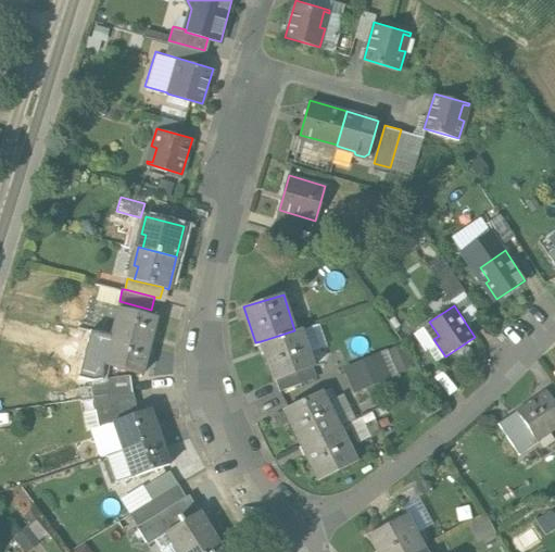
[(154,315),(120,306),(113,334),(148,342),(154,315)]
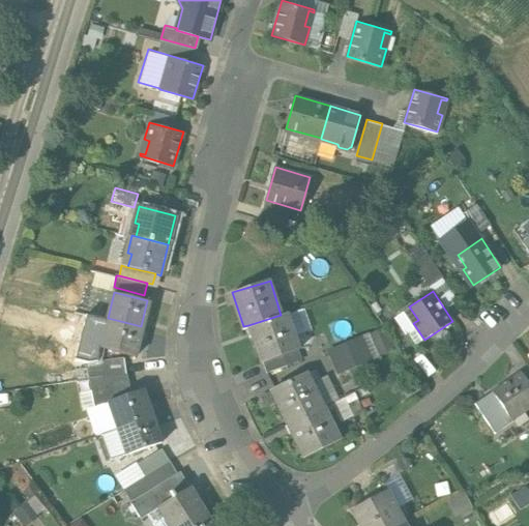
[(281,315),(248,325),(260,360),(299,347),(294,332),(289,334),(283,314),(281,315)]
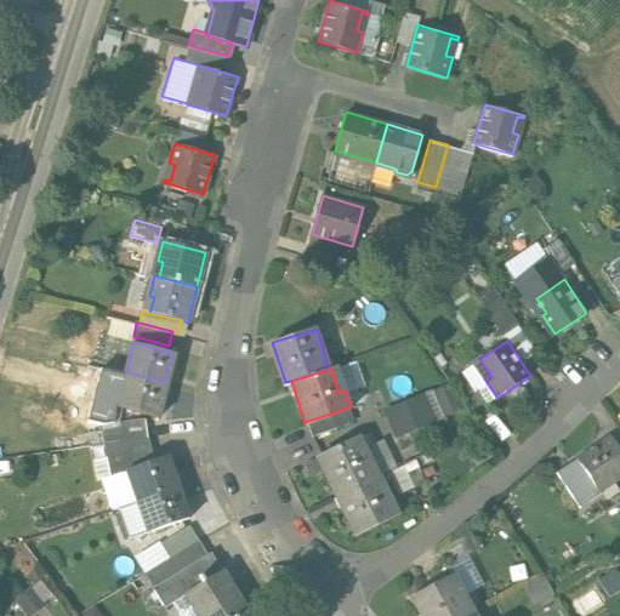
[(165,382),(126,372),(118,403),(158,412),(165,382)]
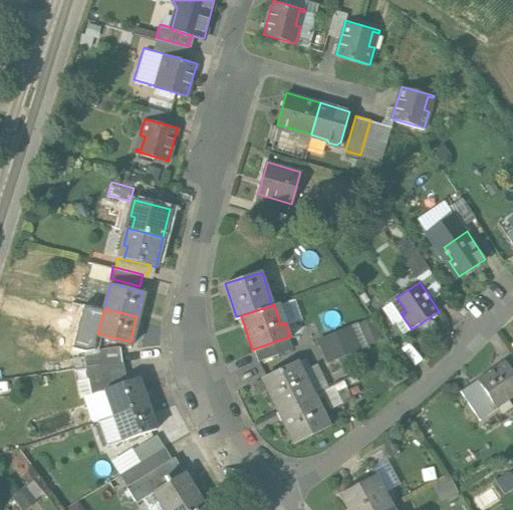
[(361,318),(320,334),(330,359),(371,342),(361,318)]
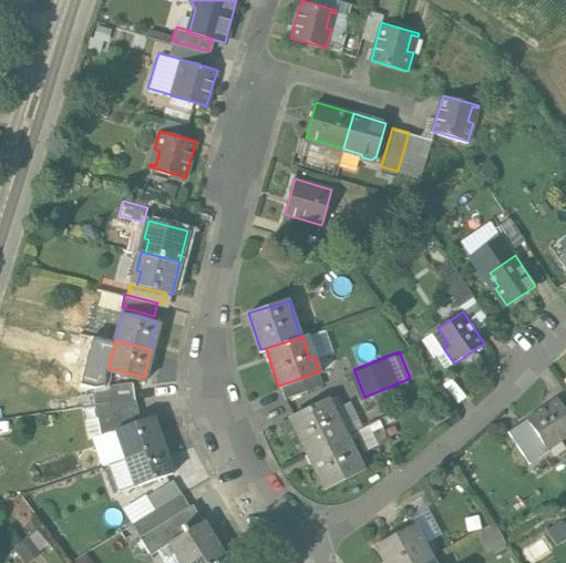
[(133,380),(92,386),(94,402),(135,397),(133,380)]
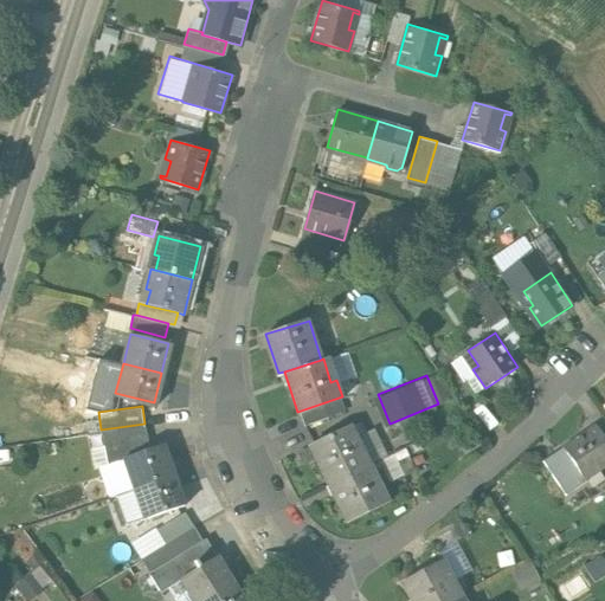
[(145,424),(101,430),(109,463),(124,457),(150,447),(145,424)]
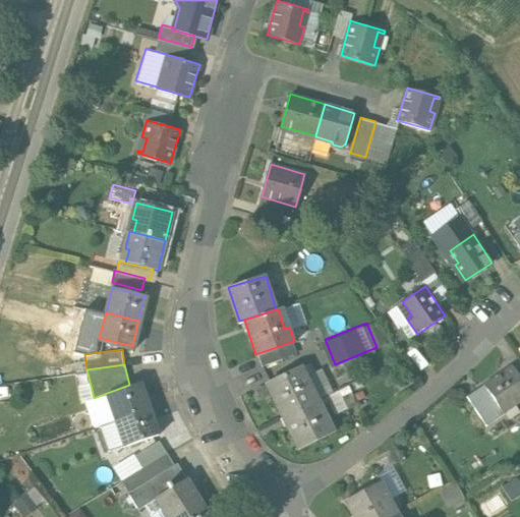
[(302,365),(268,382),(283,414),(318,398),(310,384),(306,386),(300,372),(305,370),(302,365)]
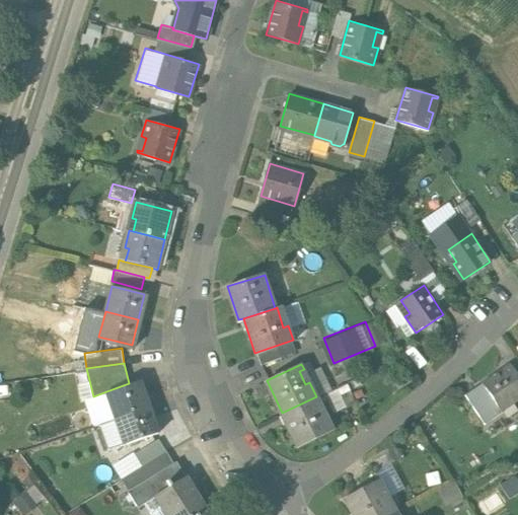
[(510,365),(484,382),(500,406),(512,397),(514,400),(517,398),(517,376),(515,372),(510,365)]
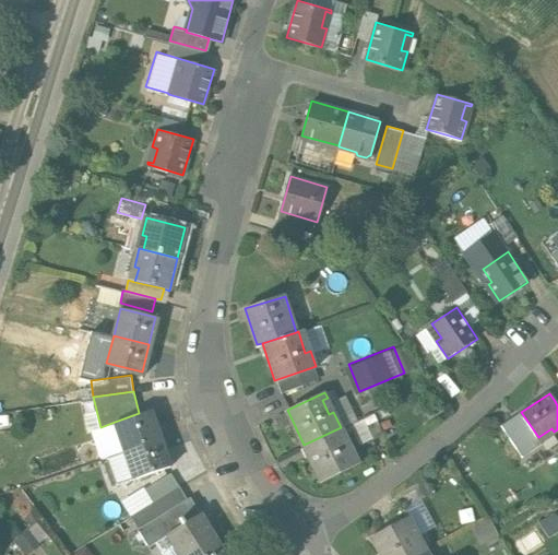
[(139,413),(115,422),(125,449),(159,436),(150,409),(139,413)]
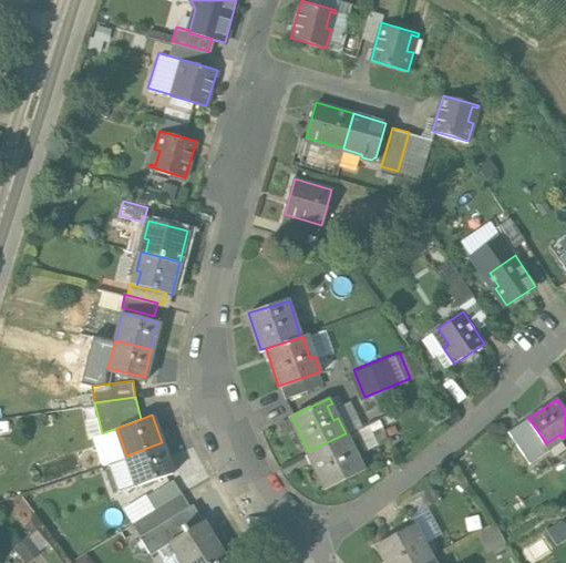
[(346,433),(308,451),(325,487),(362,469),(356,453),(350,456),(345,442),(349,440),(346,433)]
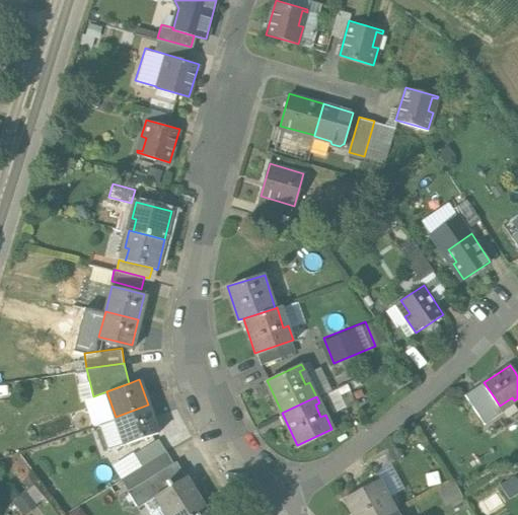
[(148,405),(116,417),(125,442),(157,430),(148,405)]
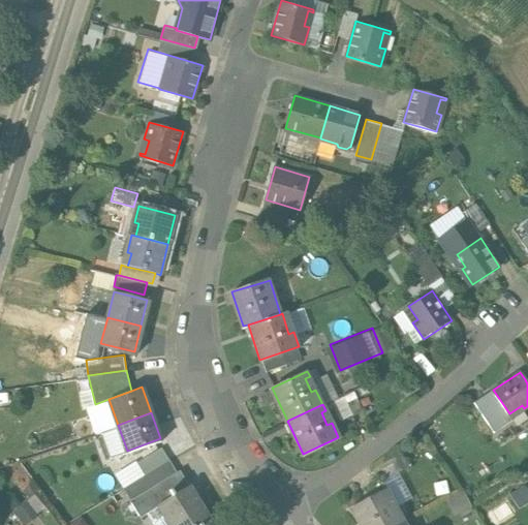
[(160,446),(134,463),(142,475),(168,459),(160,446)]
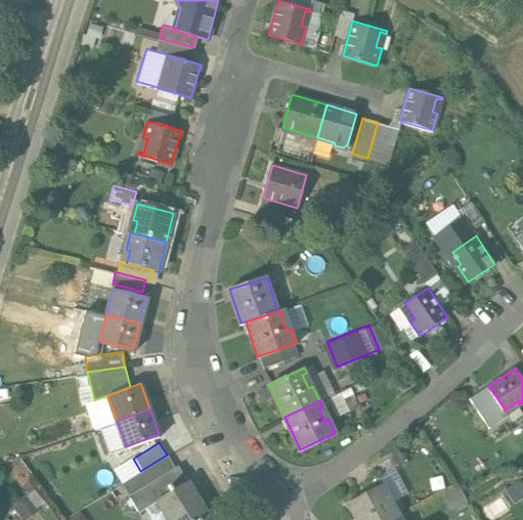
[(140,471),(124,482),(131,493),(174,466),(167,455),(140,471)]
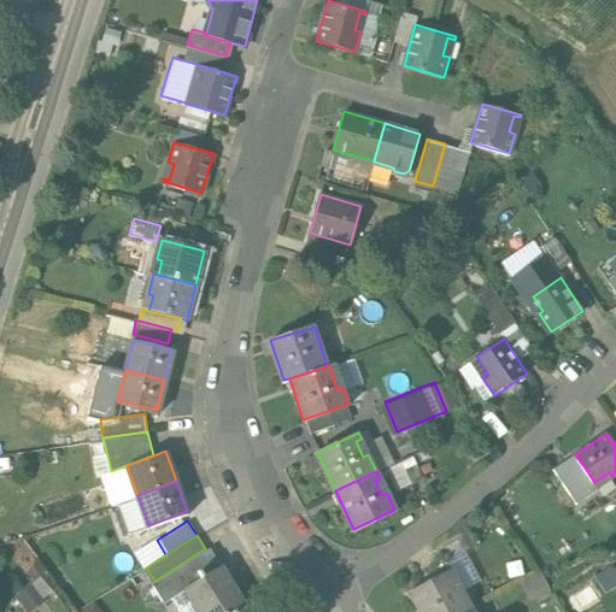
[(154,581),(153,582),(165,600),(186,587),(200,611),(205,611),(238,592),(220,565),(222,564),(210,546),(154,581)]
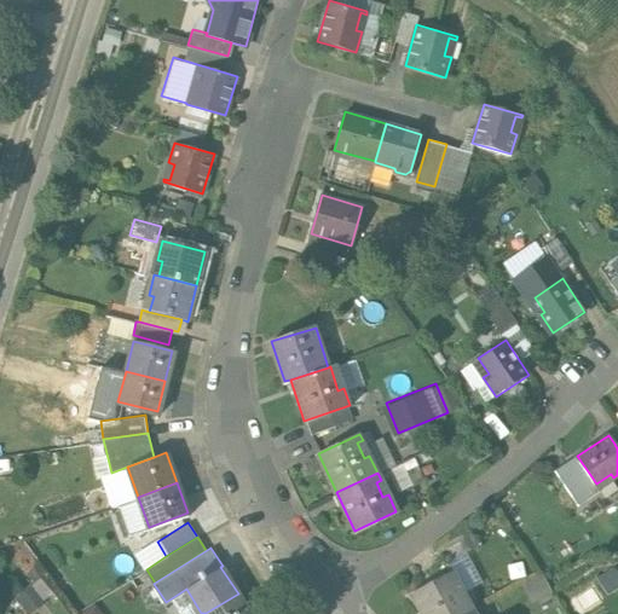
[(454,571),(410,594),(421,613),(462,613),(473,608),(454,571)]
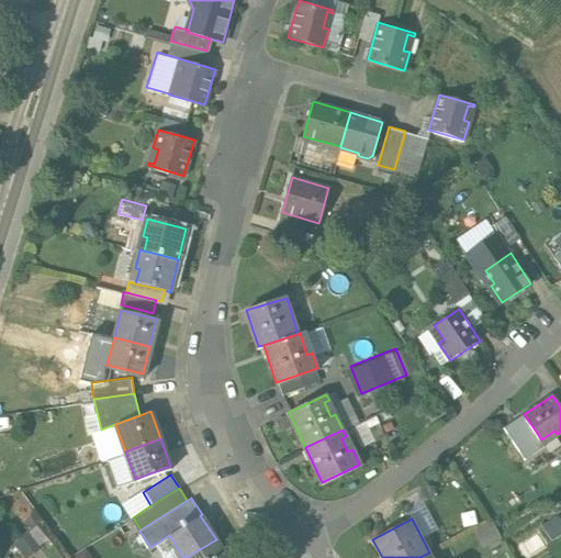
[(29,528),(15,539),(29,556),(42,546),(29,528)]
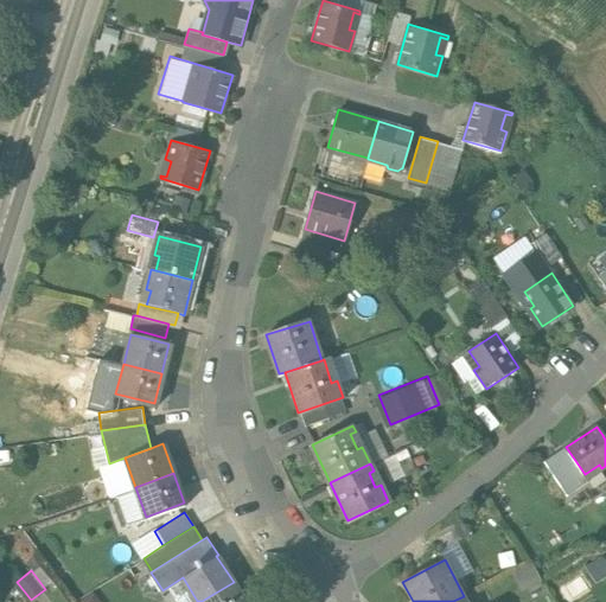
[(246,601),(234,582),(202,601),(246,601)]
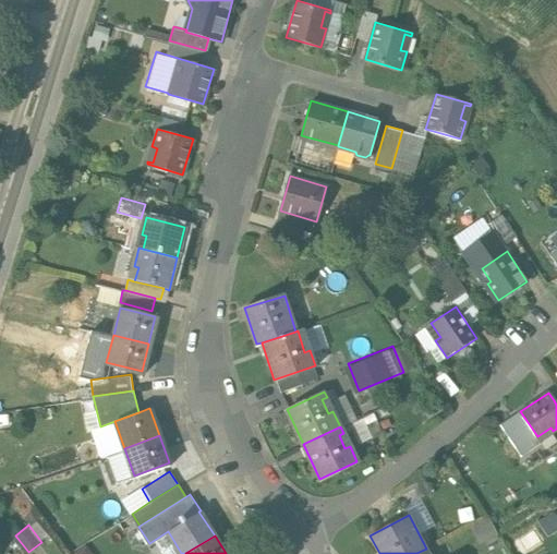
[(97,553),(87,542),(73,553),(74,553),(97,553)]
